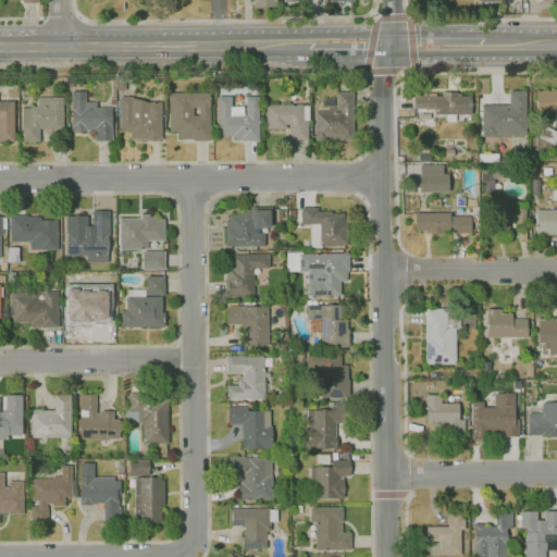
[(275,9),(254,8),(254,2),(252,2),(252,0),(276,0),(276,3),(275,3),(275,9)]
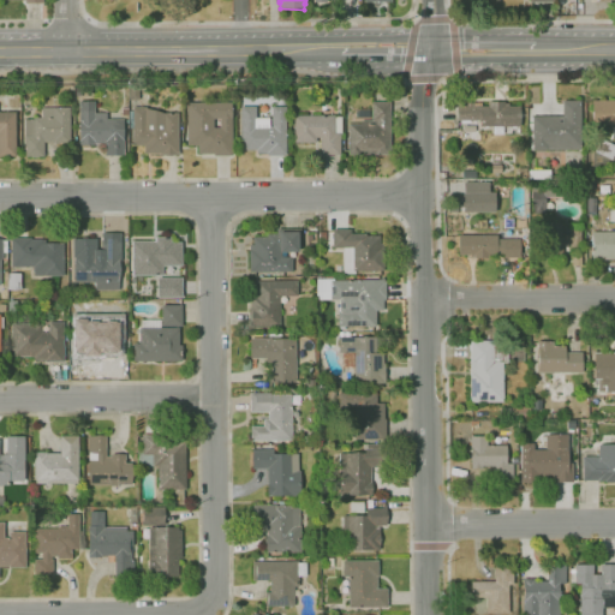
[(129,100),(129,87),(139,87),(139,100),(129,100)]
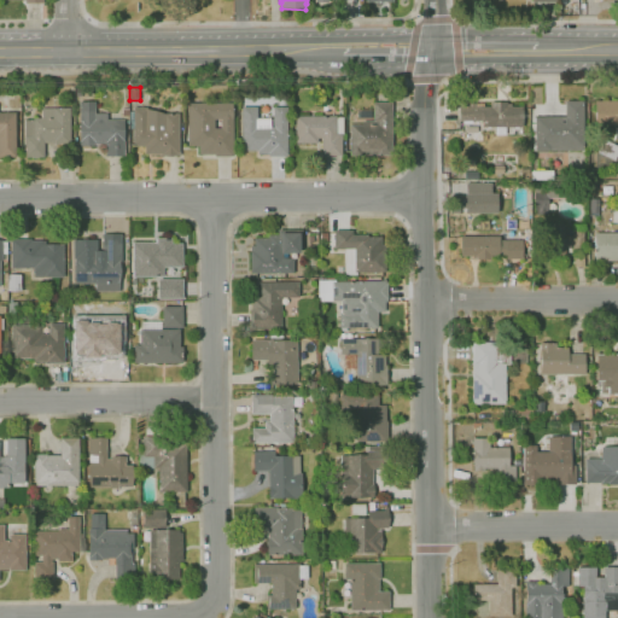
[(255,99),(255,89),(267,88),(268,98),(255,99)]
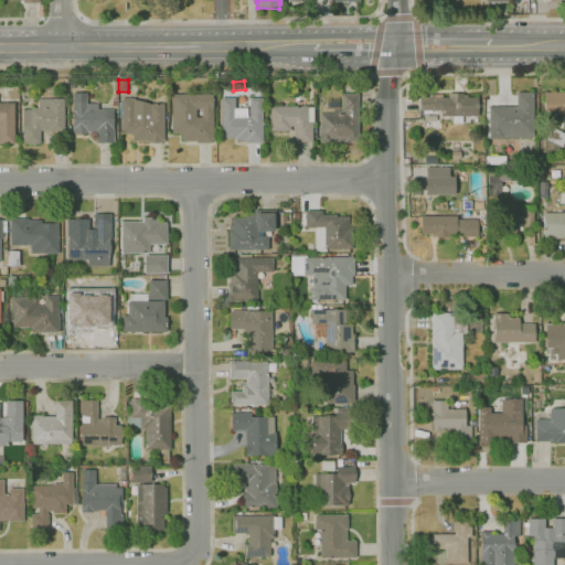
[(533,138),(490,138),(489,107),(516,107),(516,93),(533,93),(533,138)]
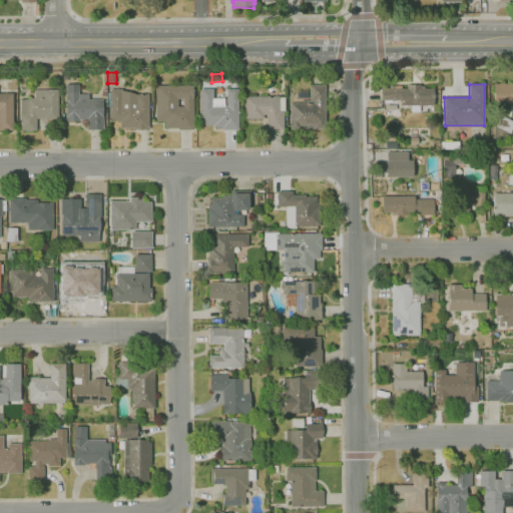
[(512,106),(509,106),(509,104),(494,104),(494,84),(512,84),(512,106)]
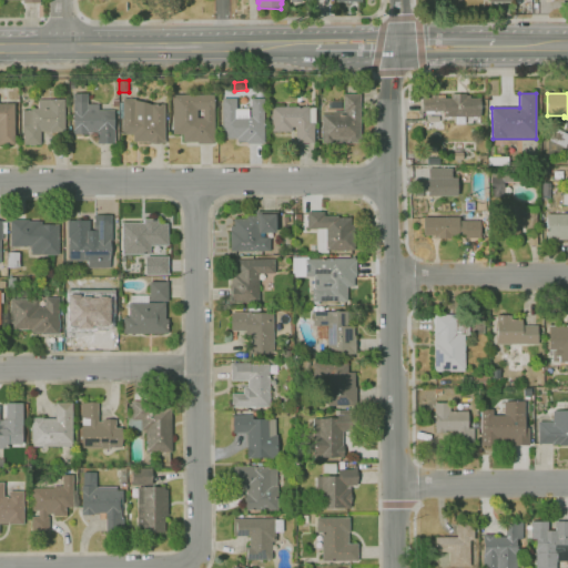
[(97,144),(97,133),(88,133),(88,134),(73,134),(73,130),(69,130),(69,107),(73,107),(73,94),(87,94),(87,104),(99,104),(99,111),(113,110),(114,143),(97,144)]
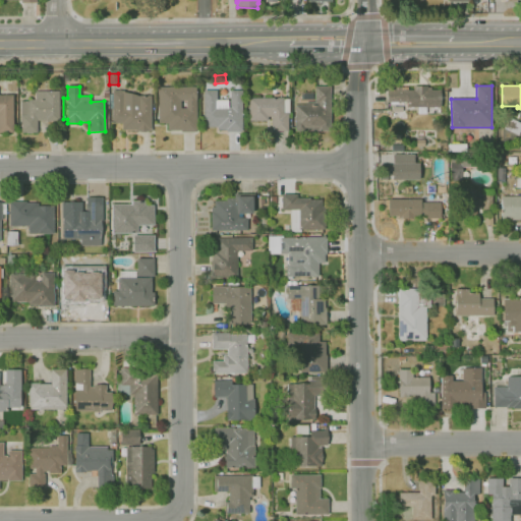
[(196,132),(181,132),(181,130),(168,130),(168,123),(159,123),(159,87),(196,87),(196,132)]
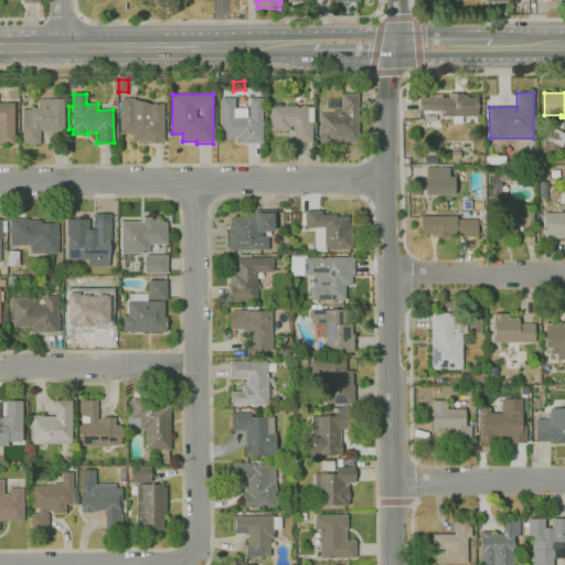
[(320,142),(320,114),(330,114),(330,110),(341,110),(341,94),(359,94),(359,142),(320,142)]
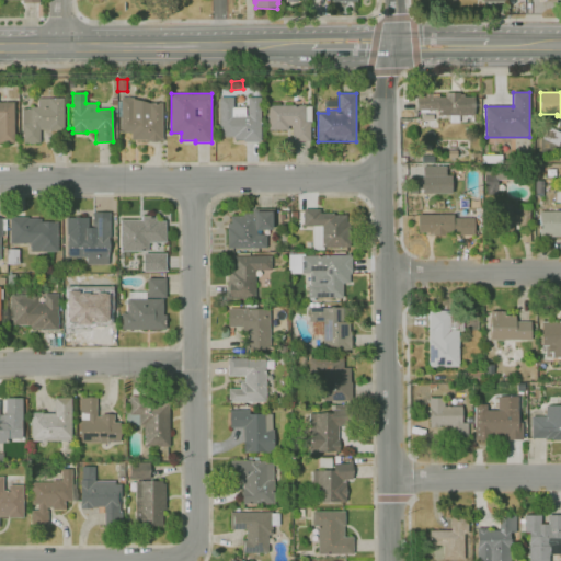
[(459,123),(450,123),(450,115),(437,116),(437,112),(431,112),(431,110),(416,111),(416,95),(432,94),(432,96),(445,96),(445,93),(460,93),(460,94),(464,94),(464,96),(473,96),(474,115),(459,115),(459,123)]
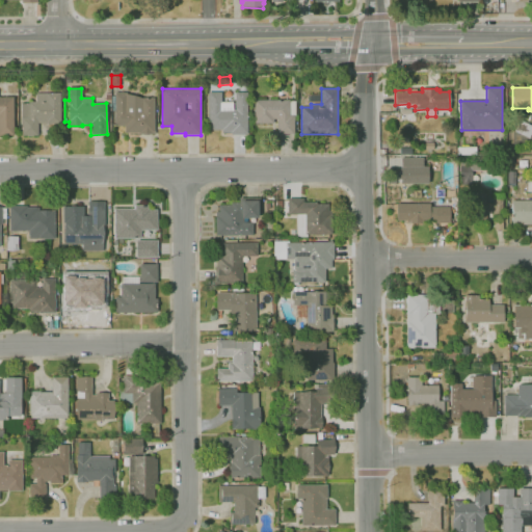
[(141,98),(154,98),(154,128),(155,128),(155,134),(149,134),(149,135),(143,135),(143,134),(137,134),(137,133),(125,133),(125,126),(115,126),(115,92),(127,92),(127,95),(141,98)]
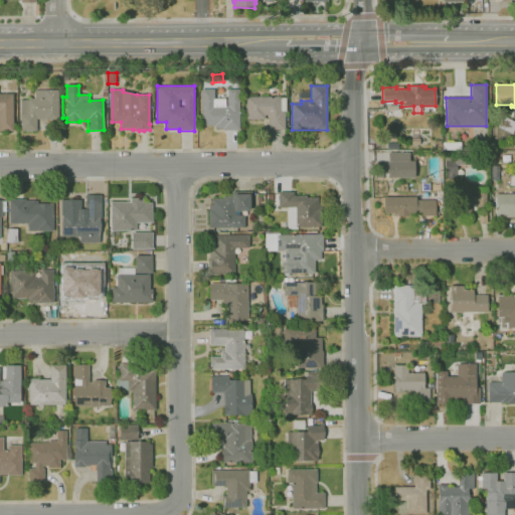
[(239,131),(223,131),(223,129),(215,129),(215,126),(201,126),(201,90),(214,90),(214,99),(228,99),(228,90),(239,90),(239,131)]
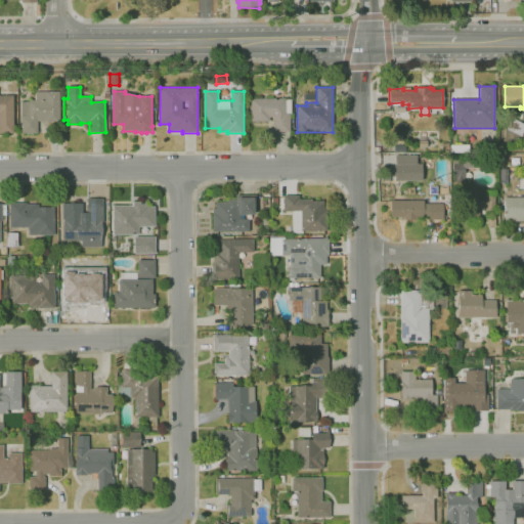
[(22,134),(22,118),(20,118),(20,102),(29,102),(29,101),(36,101),(36,92),(59,92),(59,122),(46,122),(46,121),(37,121),(37,134),(22,134)]
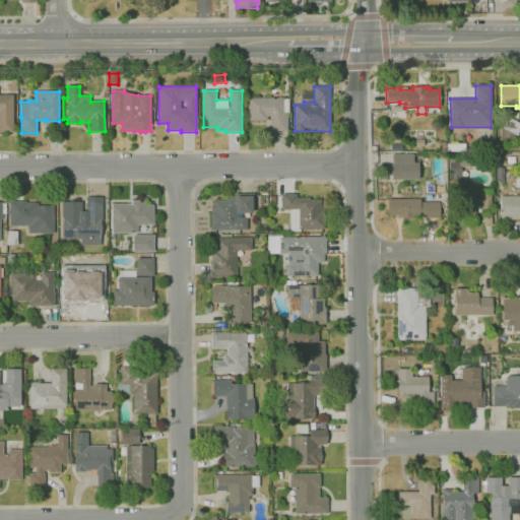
[(0,132),(0,94),(13,94),(13,132),(0,132)]
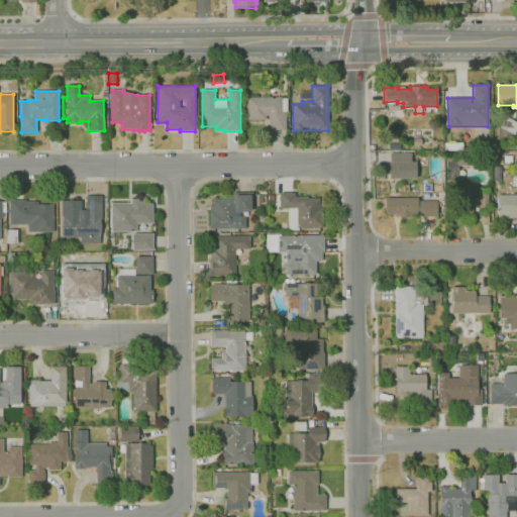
[(286,130),(270,131),(270,116),(266,116),(266,120),(247,120),(247,97),(281,97),(281,98),(287,98),(287,112),(286,112),(286,130)]
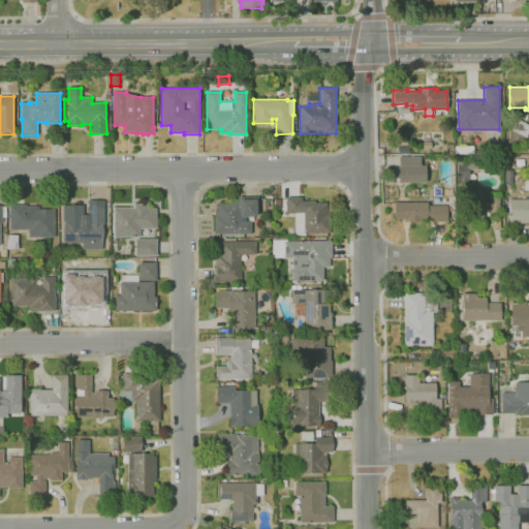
[(528,131),(526,137),(511,130),(517,120),(528,126),(528,131)]
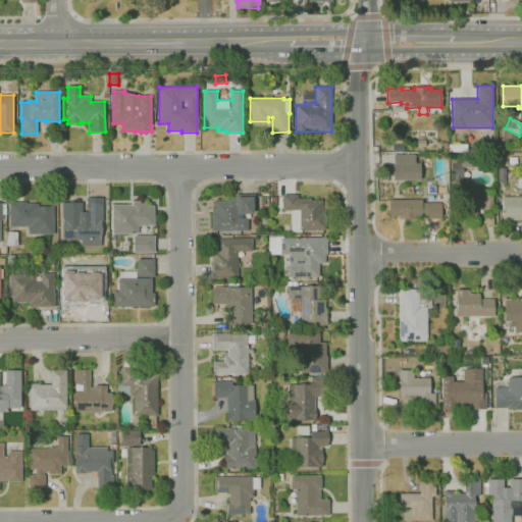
[(417,147),(417,140),(419,140),(419,139),(421,139),(421,140),(425,140),(425,147),(417,147)]
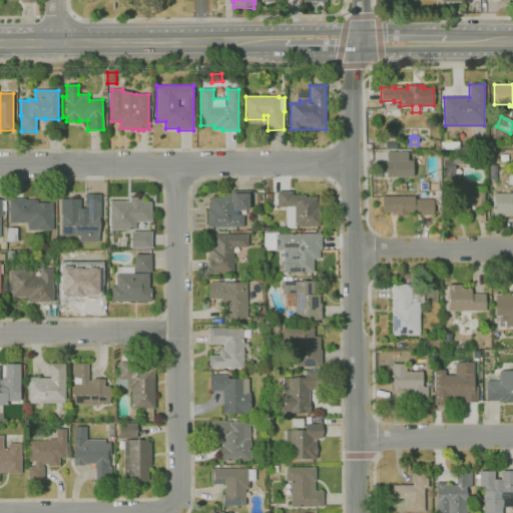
[(440,149),(432,149),(432,140),(440,140),(440,149)]
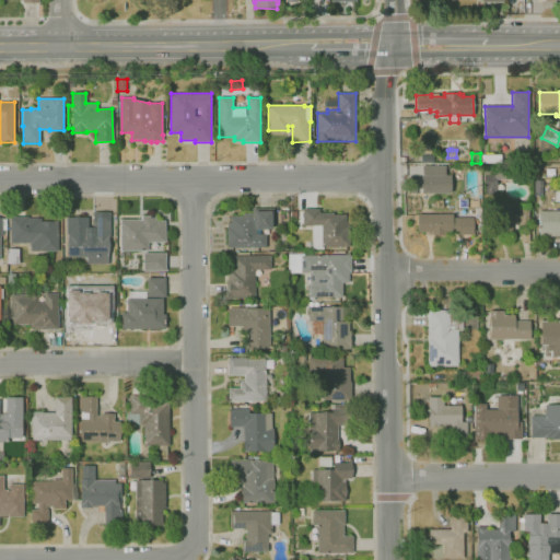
[(451,194),(451,174),(444,174),(444,166),(421,165),(420,193),(451,194)]
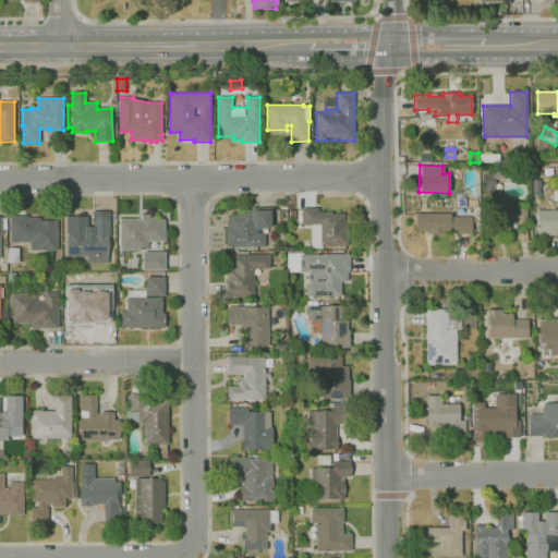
[(485,194),(485,186),(482,186),(482,171),(507,170),(507,179),(494,179),(495,194),(485,194)]
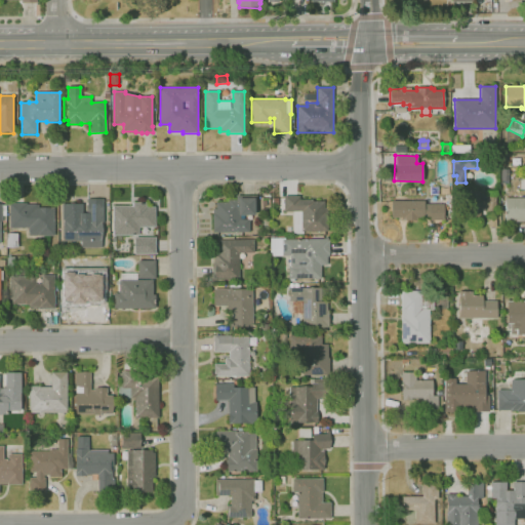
[(487,228),(487,214),(486,214),(486,208),(480,208),(480,220),(471,220),(471,218),(454,218),(454,191),(480,191),(480,200),(486,200),(486,194),(495,194),(496,227),(487,228)]
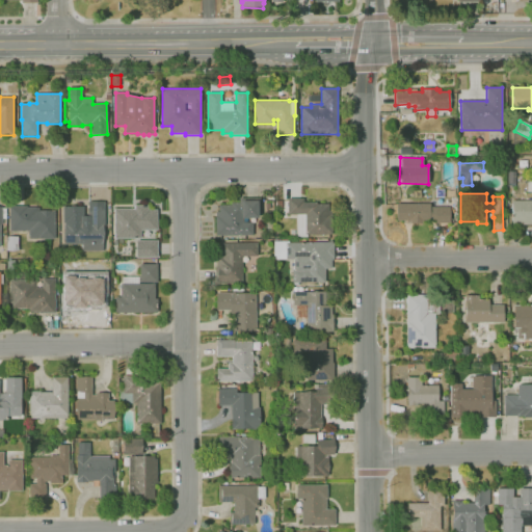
[(253,235),(215,235),(215,216),(216,216),(216,212),(219,211),(219,205),(231,205),(231,203),(239,202),(239,198),(260,197),(261,215),(258,215),(258,218),(243,218),(243,222),(253,222),(253,231),(254,231),(254,234),(253,234),(253,235)]
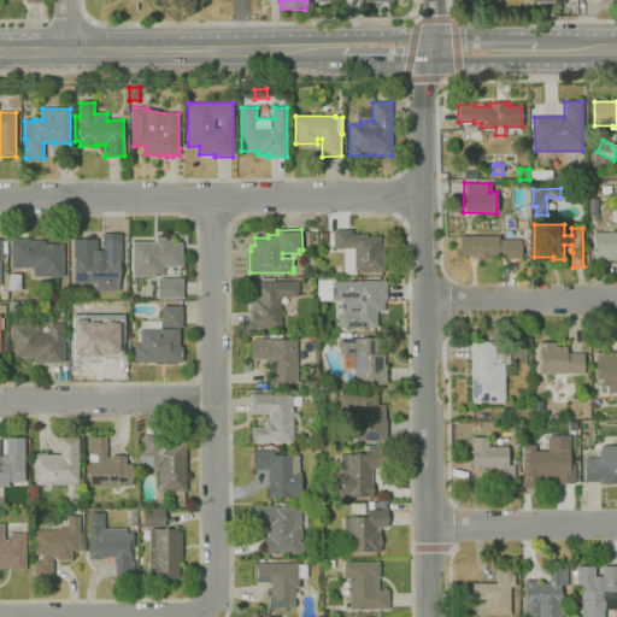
[(357,275),(344,275),(344,248),(333,250),(333,230),(352,230),(352,234),(368,234),(368,236),(381,236),(381,245),(385,245),(385,271),(357,271),(357,275)]
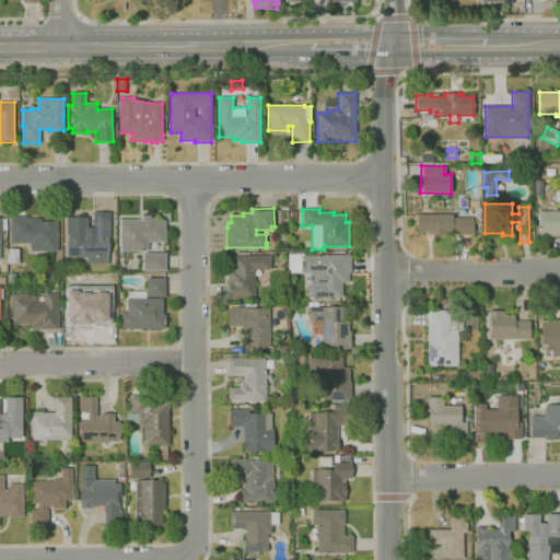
[(108,264),(86,265),(86,257),(68,257),(68,234),(67,234),(67,218),(88,218),(88,228),(92,228),(92,212),(111,211),(111,237),(108,237),(108,264)]
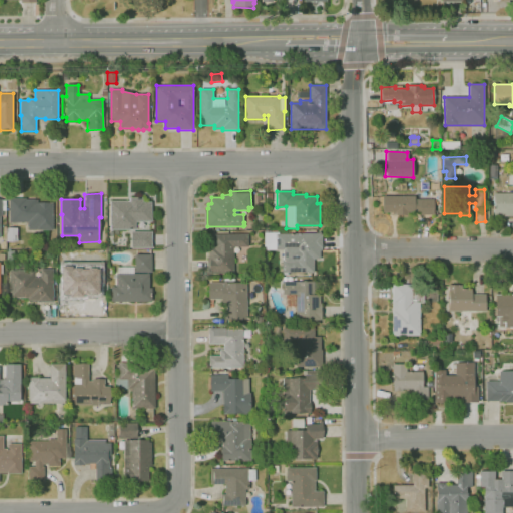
[(512,216),(494,216),(493,193),(512,193),(512,216)]
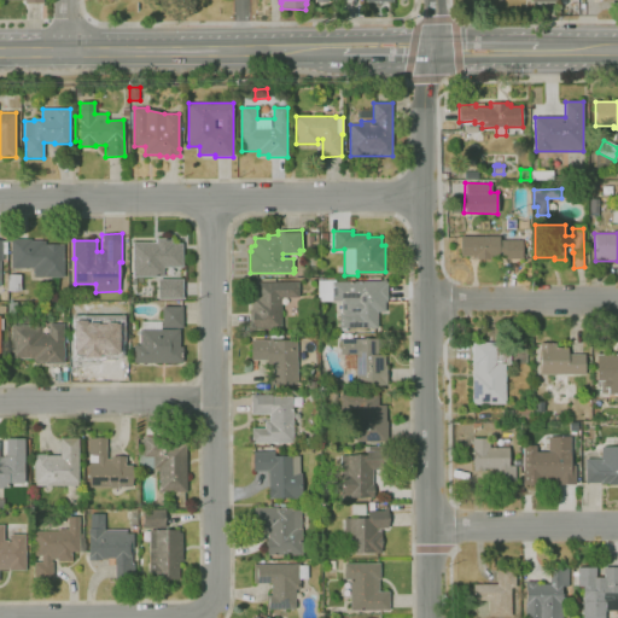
[(523,260),(506,260),(506,256),(493,256),(493,260),(476,260),(476,257),(461,257),(461,237),(500,237),(500,240),(523,240),(523,260)]
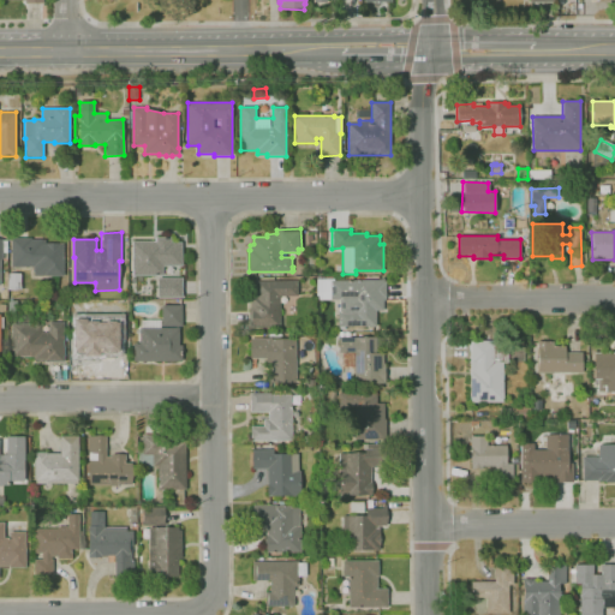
[(163,275),(132,275),(132,242),(155,242),(155,237),(171,237),(171,243),(181,243),(181,267),(163,267),(163,275)]
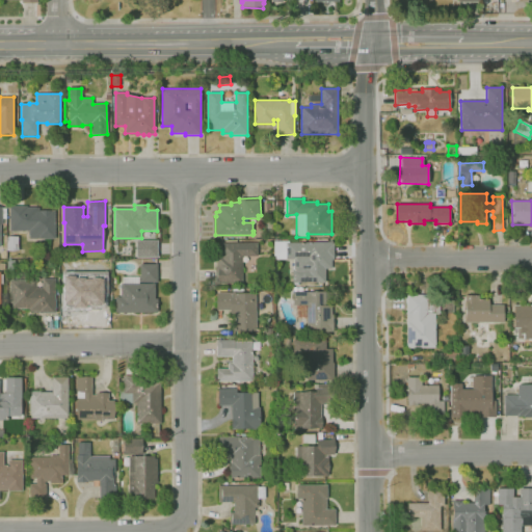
[(29,239),(29,236),(28,231),(24,231),(9,231),(9,206),(26,206),(26,208),(40,208),(40,211),(55,211),(55,239),(29,239)]
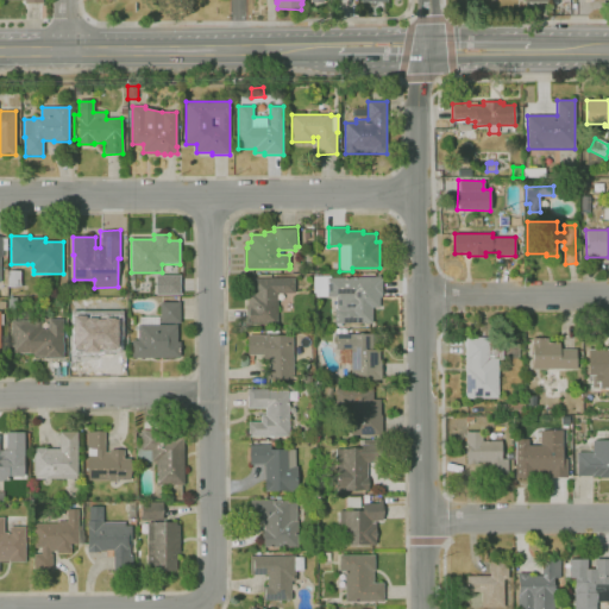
[(7,287),(7,271),(22,271),(20,288),(7,287)]
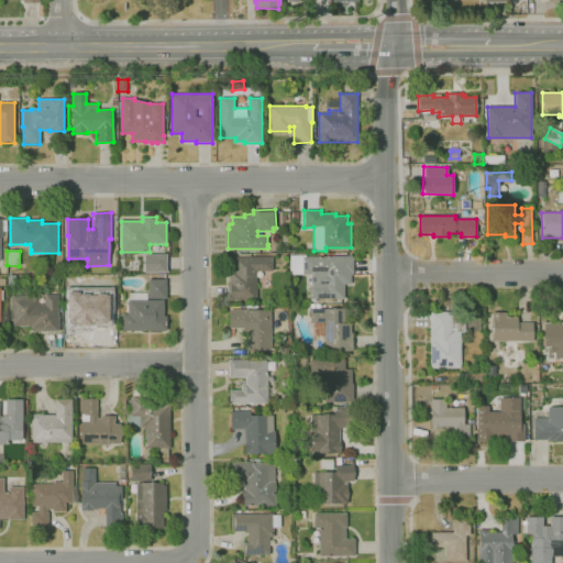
[(166,273),(145,273),(145,254),(166,254),(166,273)]
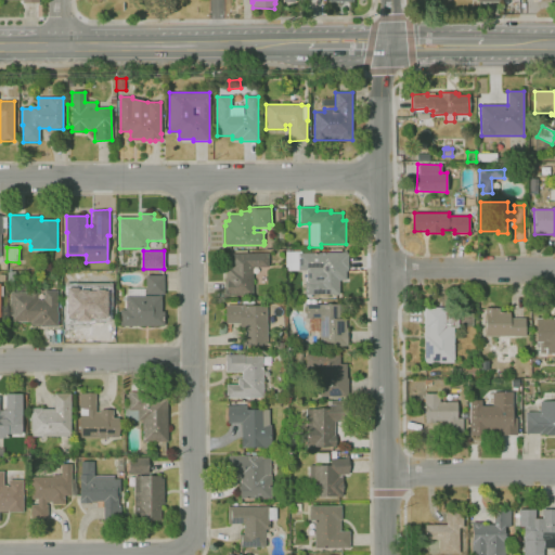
[(311,297),(306,297),(306,295),(305,295),(305,281),(306,281),(306,271),(287,271),(287,252),(302,250),(302,253),(341,253),(344,253),(344,250),(347,250),(347,272),(346,272),(346,281),(339,281),(339,295),(311,295),(311,297)]
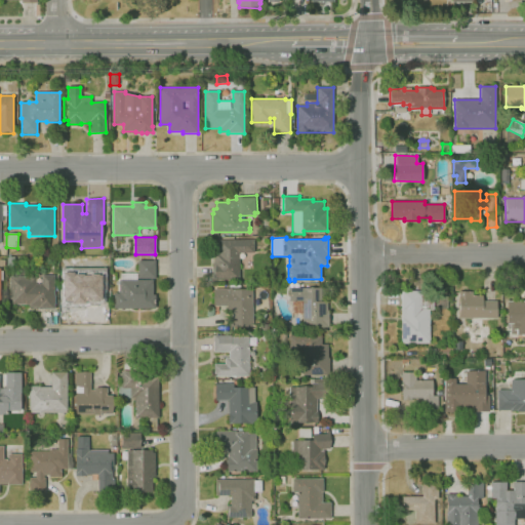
[(239,280),(212,280),(212,263),(213,263),(213,253),(217,253),(217,242),(218,242),(218,240),(253,240),(254,253),(239,253),(239,280)]
